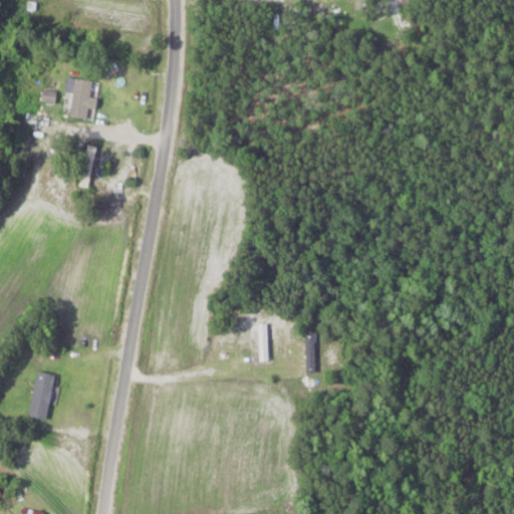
[(89,118),(94,80),(75,77),(70,116),(89,118)]
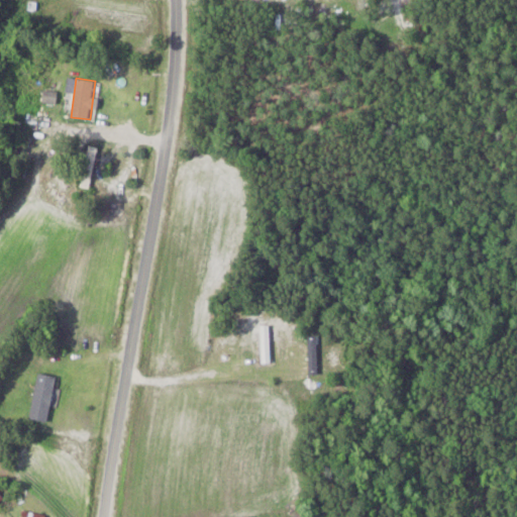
[(45,102),(58,103),(59,91),(45,91),(45,102)]
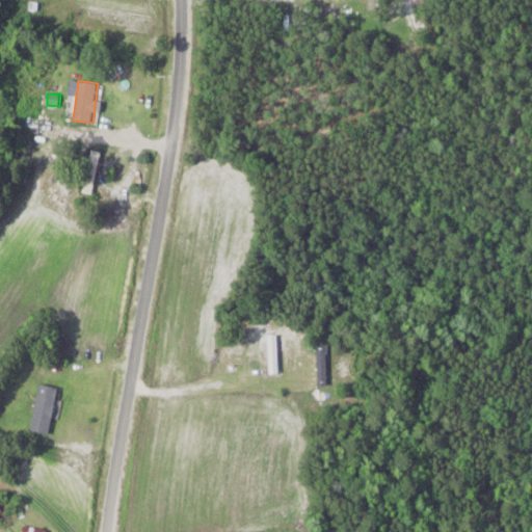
[(104,152),(94,150),(83,191),(92,193),(104,152)]
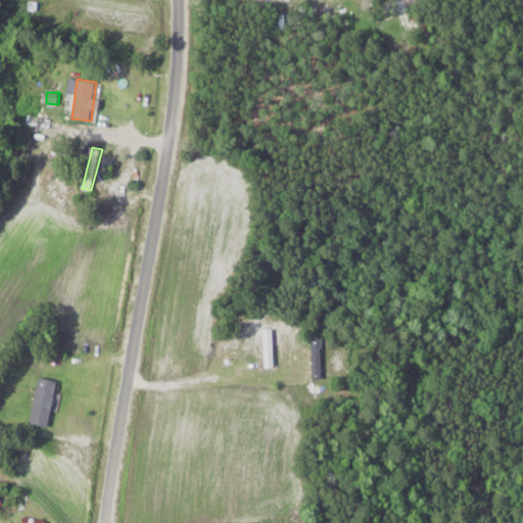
[(265,367),(274,367),(274,329),(265,329),(265,367)]
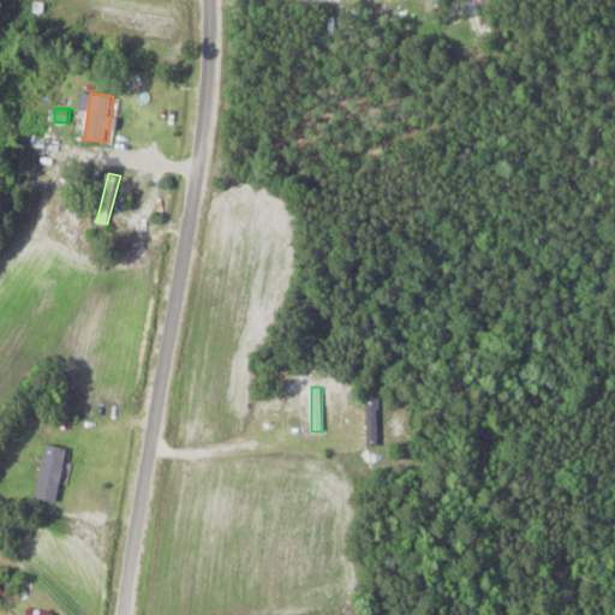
[(69,448),(46,445),(35,499),(59,502),(69,448)]
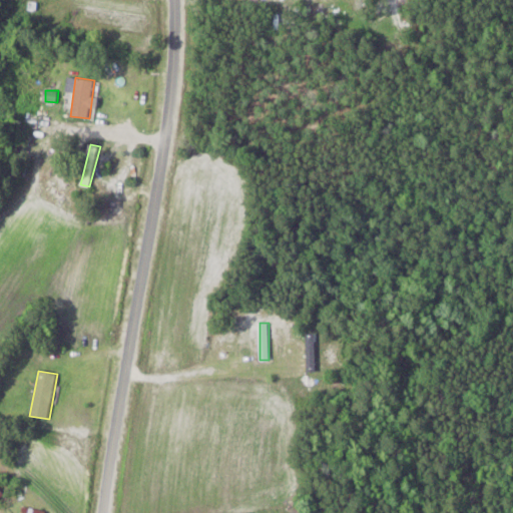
All buildings are outlined.
